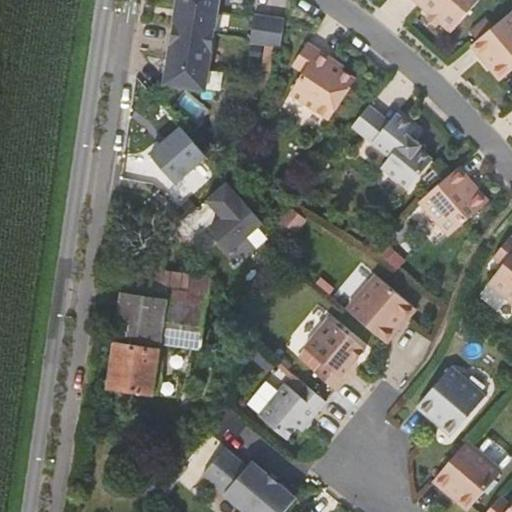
[(219,0),(177,0),(164,85),(205,91),(219,0)]
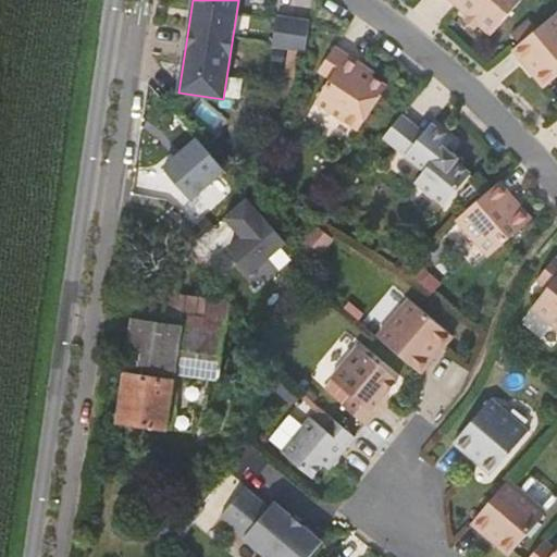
[(446,0),(486,34),(516,0),(446,0)]
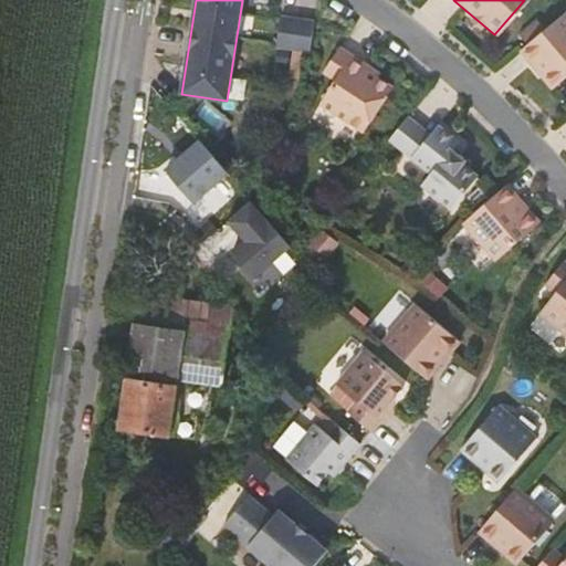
[(565,16),(562,11),(519,49),(528,61),(532,59),(543,71),(540,74),(551,86),(565,73),(565,16)]
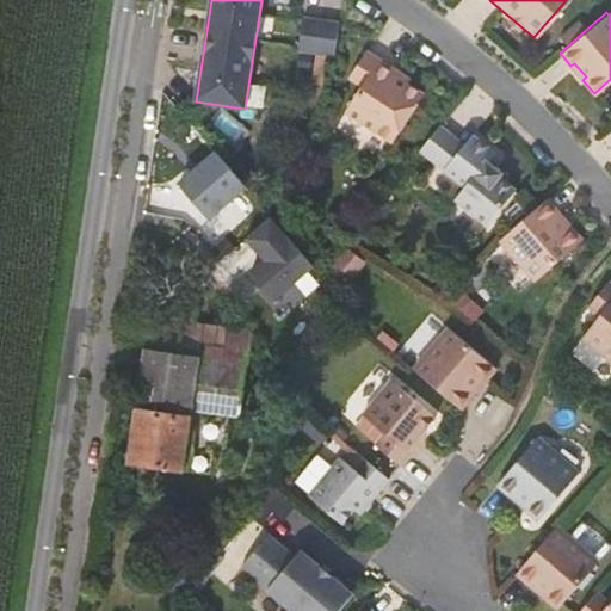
[(327,62),(333,30),(297,23),(291,56),(327,62)]
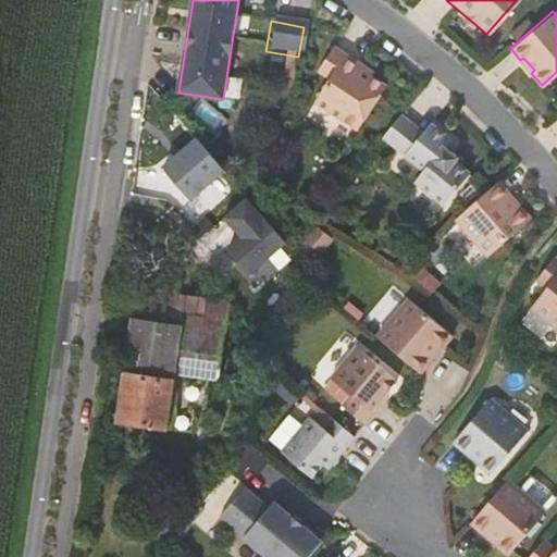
[(330,51),(313,74),(324,83),(308,104),(348,135),(380,93),(354,73),(356,70),(330,51)]
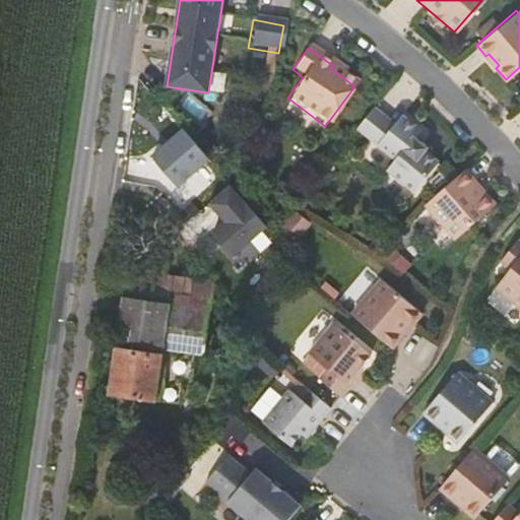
[(390,127),(370,111),(352,132),(391,163),(382,173),(409,195),(434,165),(419,153),(421,150),(409,141),(415,133),(397,118),(390,127)]
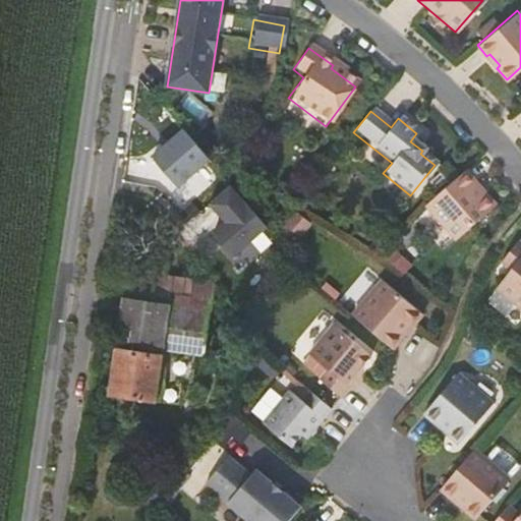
[(153,157),(178,185),(210,158),(184,129),(153,157)]
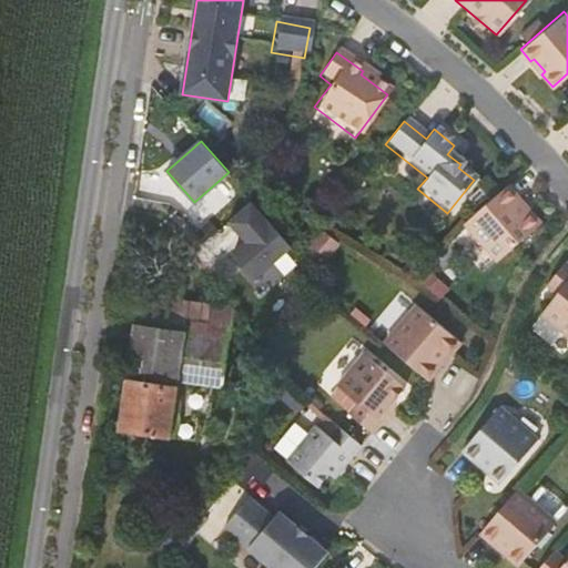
[(513,200),(500,188),(459,227),(495,263),(536,223),(525,212),(521,214),(509,202),(513,200)]
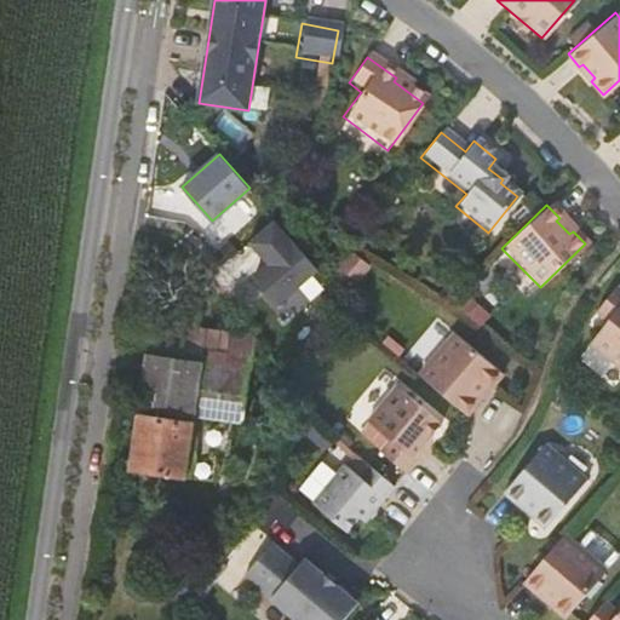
[(279,304),(320,269),(276,219),(251,241),(270,263),(254,276),(279,304)]
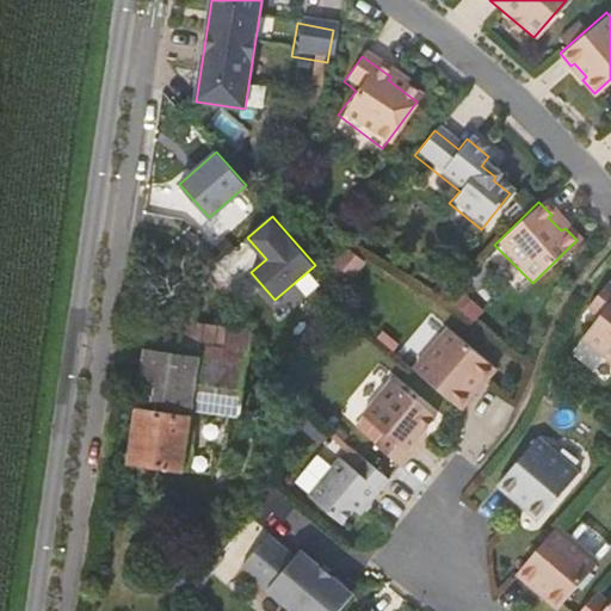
[(364,261),(347,248),(326,275),(343,288),(364,261)]
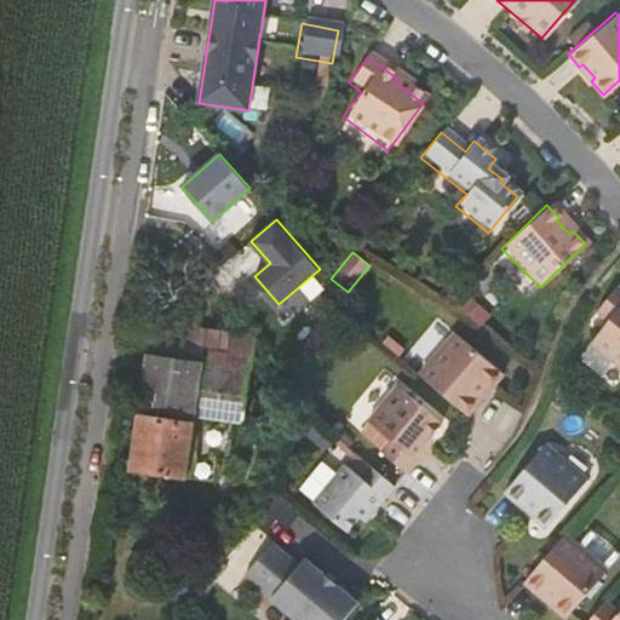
[(619,367),(619,288),(618,287),(598,313),(609,322),(591,344),(619,367)]
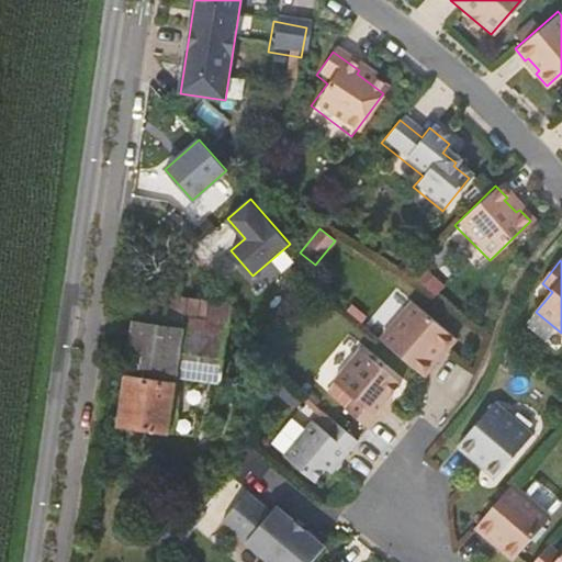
[(382,335),(411,300),(398,290),(370,325),(382,335)]
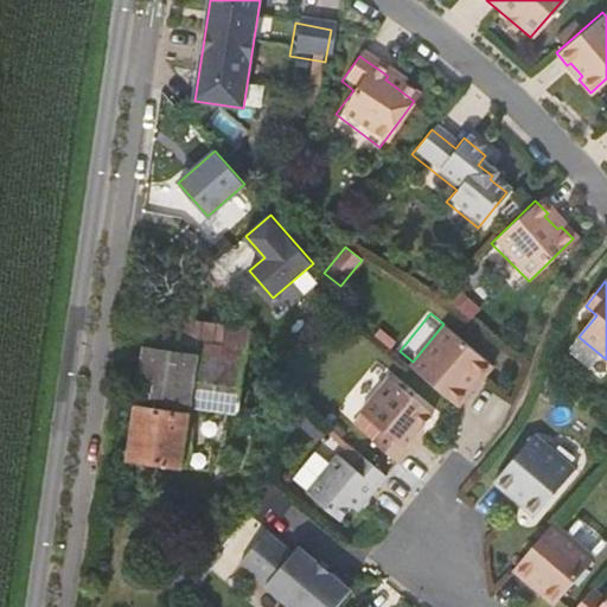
[(153,317),(131,460),(181,468),(191,403),(237,410),(249,332),(153,317)]
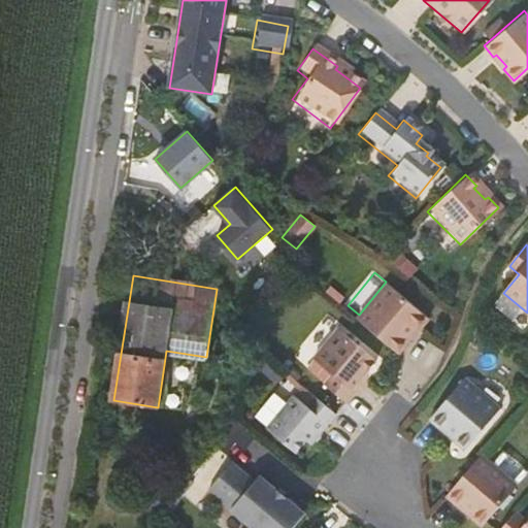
[(388,284),(358,320),(398,355),(408,342),(405,339),(416,328),(419,331),(429,319),(388,284)]
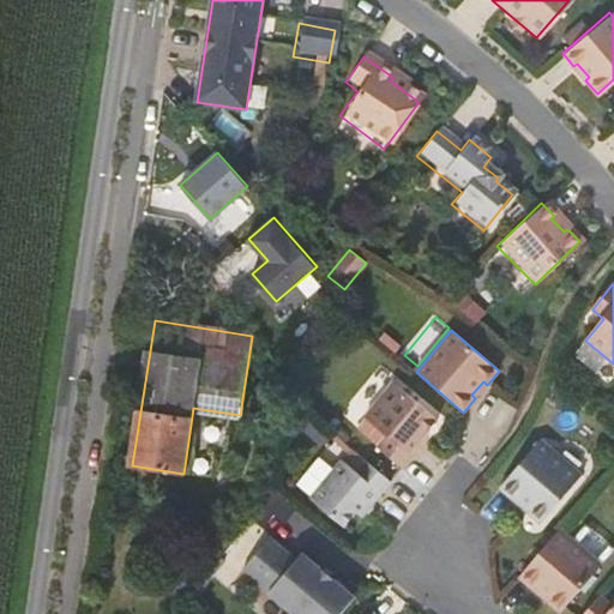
[(471,395),(475,398),(487,385),(483,381),(471,395)]
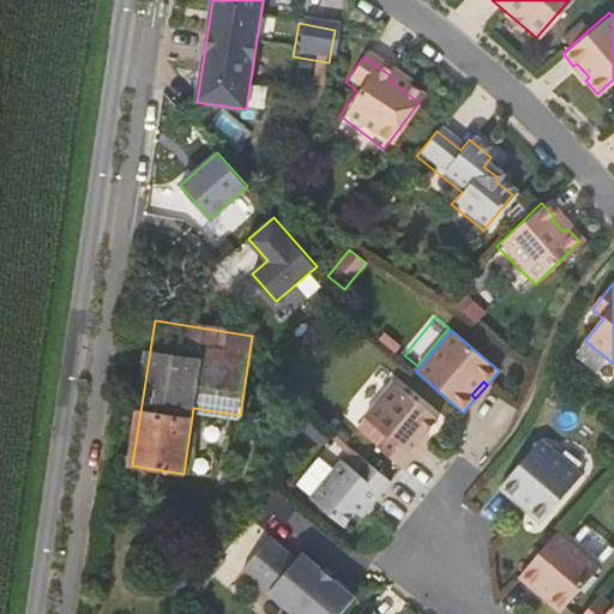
[(387,435),(378,446),(403,467),(425,440),(422,439),(427,433),(439,420),(393,383),(366,416),(366,417),(387,435)]
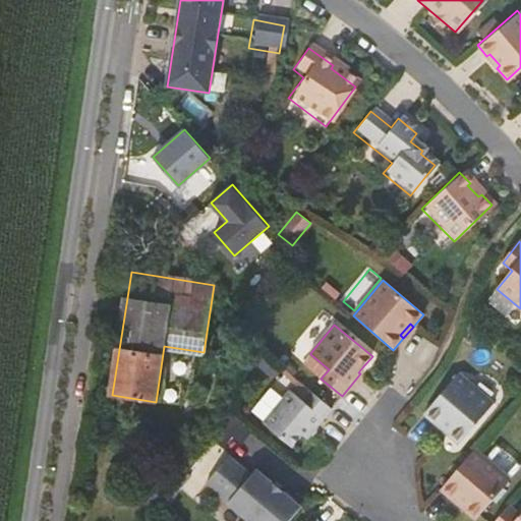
[(466,342),(477,346),(481,335),(469,331),(466,342)]
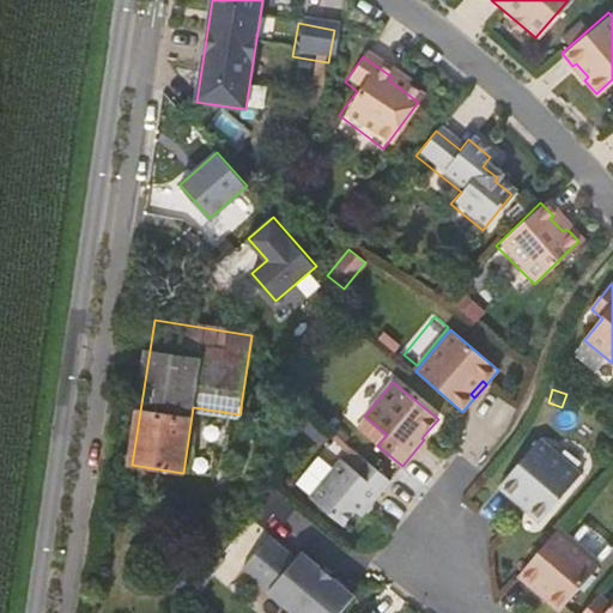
[(357,428),(377,445),(387,435),(365,417),(357,428)]
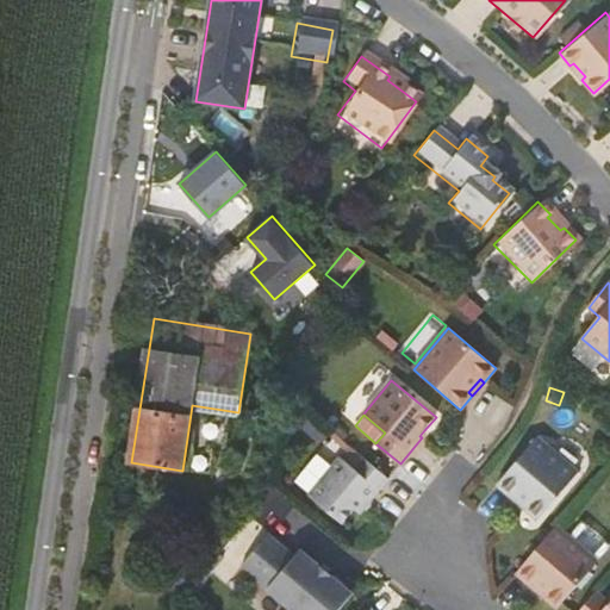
[(526,508),(540,520),(579,472),(537,436),(498,484),(511,496),(515,492),(529,504),(526,508)]
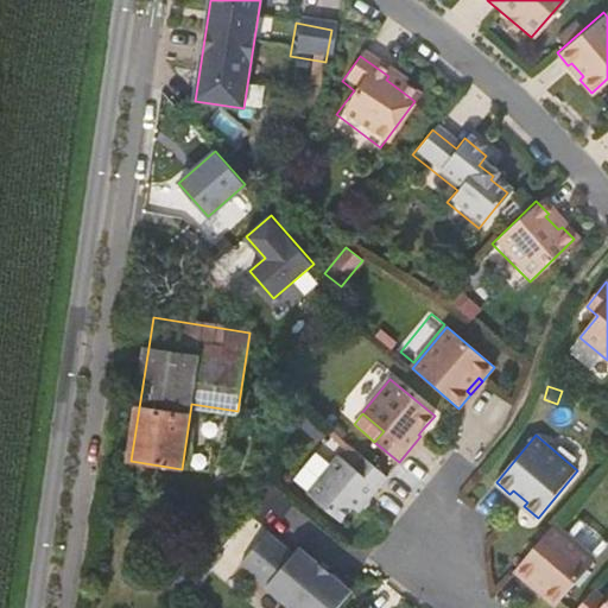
[(359,512),(387,476),(348,444),(308,494),(341,521),(353,507),(359,512)]
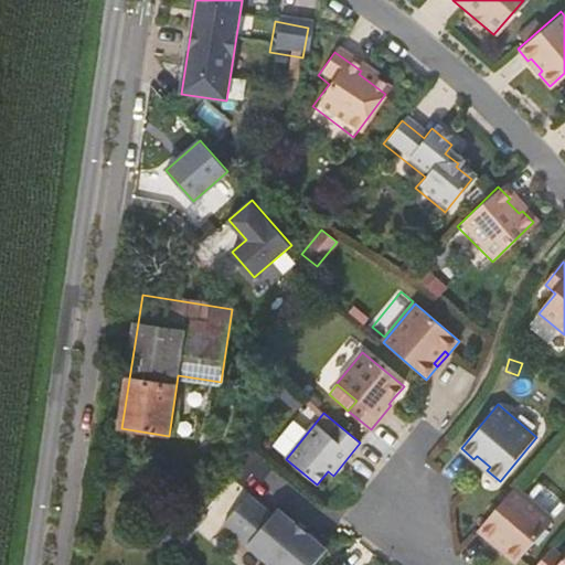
[(473,459),(487,470),(490,467),(477,456),(473,459)]
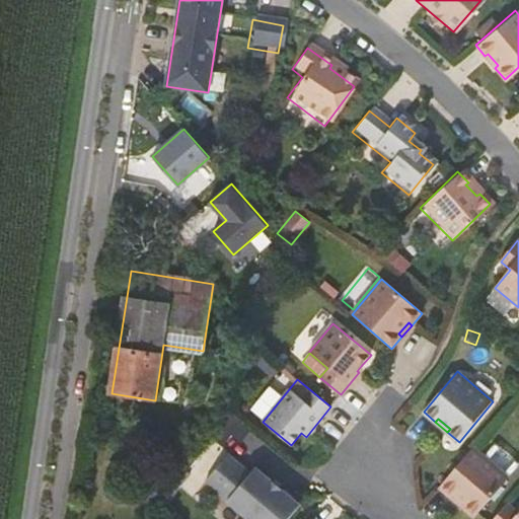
[(518,461),(495,444),(489,453),(513,472),(518,464),(518,461)]
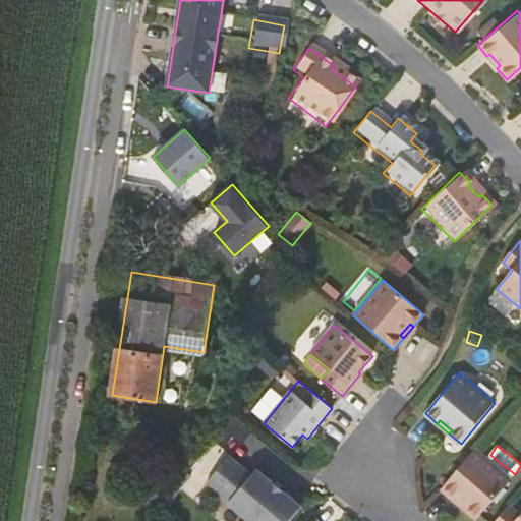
[(509,479),(473,450),(439,490),(451,501),(454,498),(465,508),(463,510),(474,520),(509,479)]
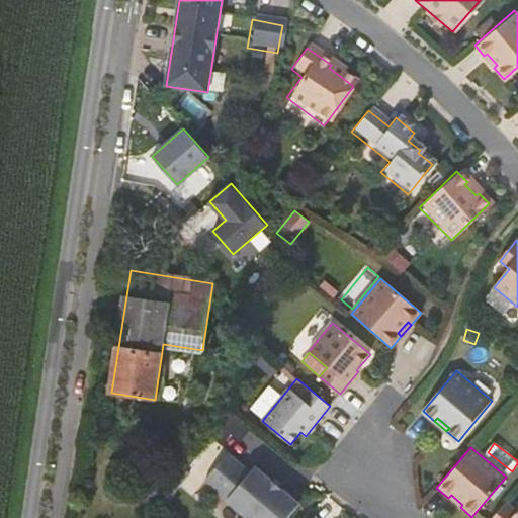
[(205,482),(248,517),(287,517),(299,505),(255,467),(250,473),(228,454),(205,482)]
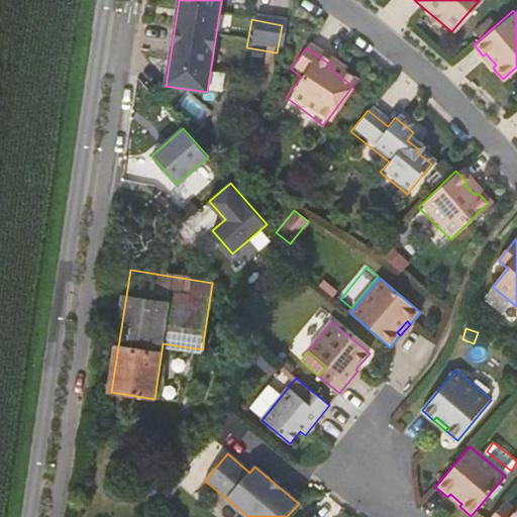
[(516,516),(516,506),(513,511),(503,502),(490,516),(516,516)]
